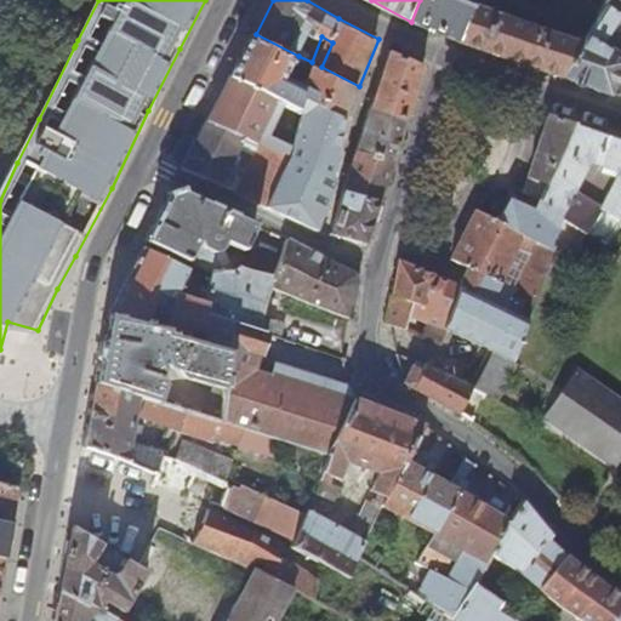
[(420,0),(411,22),(465,41),(478,7),(459,0),(420,0)]
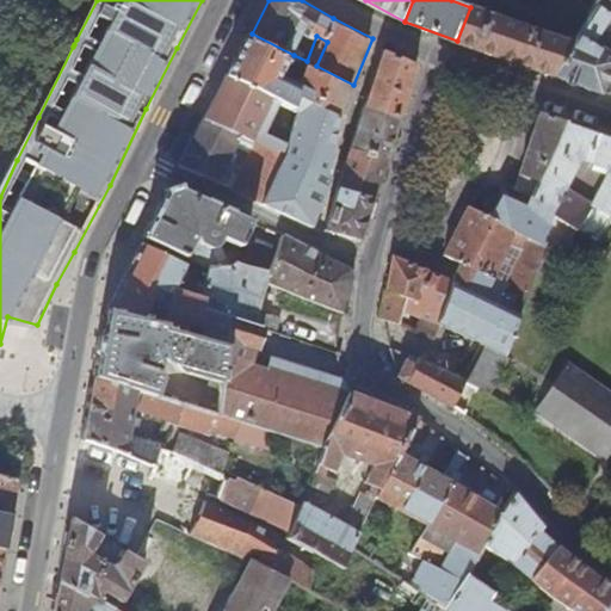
[(579,44),(593,18),(554,2),(551,7),(529,0),(516,0),(516,1),(514,0),(451,0),(470,7),(579,44)]
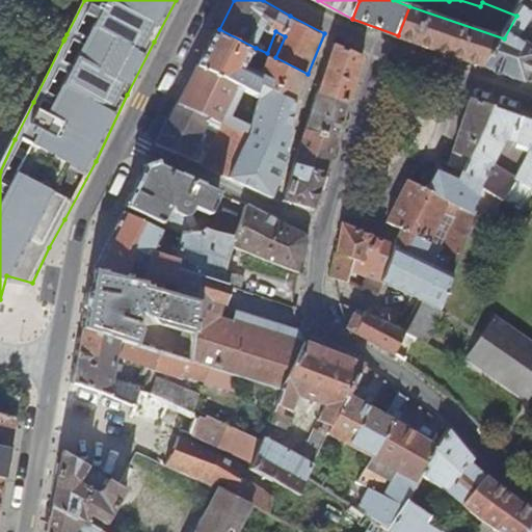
[(398,35),(488,65),(504,38),(409,6),(398,35)]
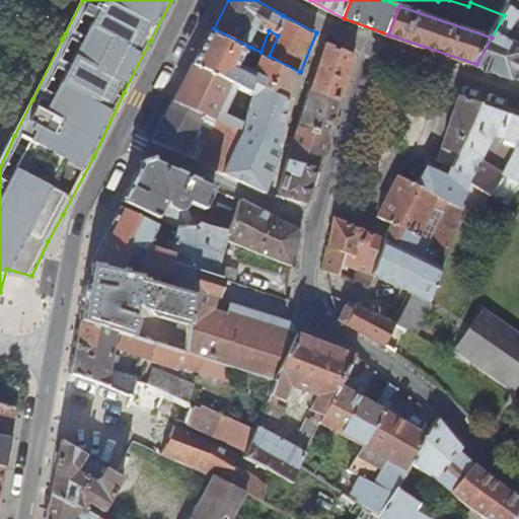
[(476,64),(516,78),(518,73),(518,43),(510,39),(518,20),(518,10),(510,6),(504,15),(492,38),(476,64)]
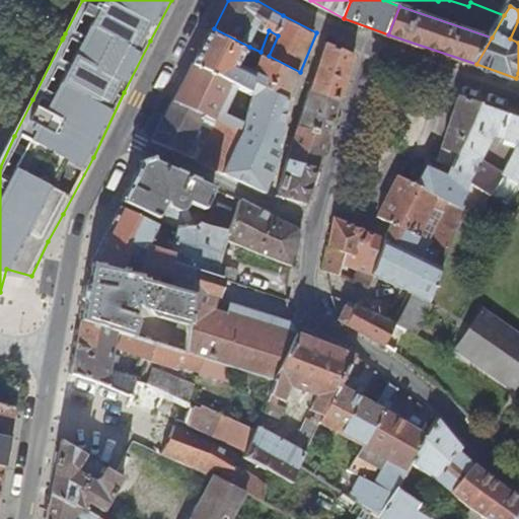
[(291,96),(300,72),(269,56),(265,54),(257,72),(240,64),(249,47),(214,28),(197,61),(252,88),(256,80),(291,96)]
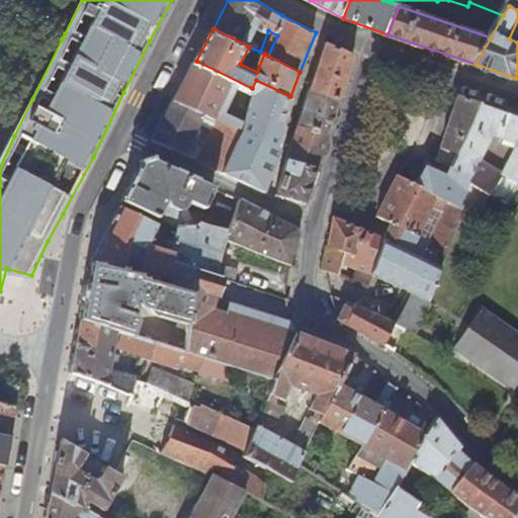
[(314,88),(344,99),(356,52),(329,40),(314,88)]
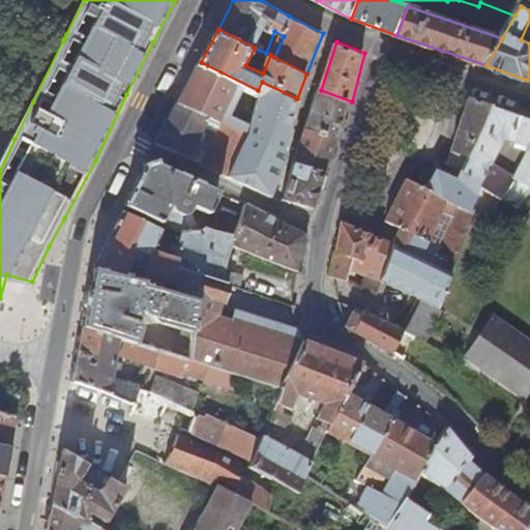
[(255,100),(258,90),(201,62),(181,100),(222,122),(224,118),(239,126),(242,120),(227,112),(230,104),(234,107),(241,93),(255,100)]
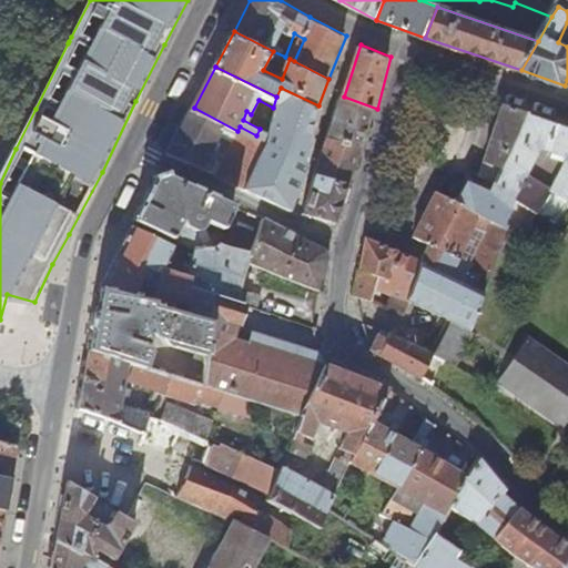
[(331,138),(364,148),(377,109),(344,97),(331,138)]
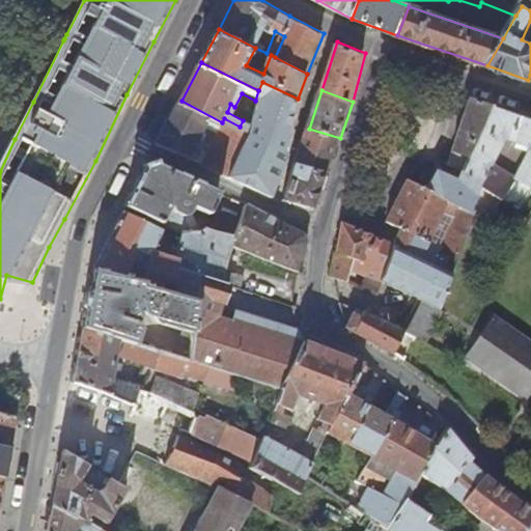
[(476,149),(493,106),(471,98),(457,144),(476,149)]
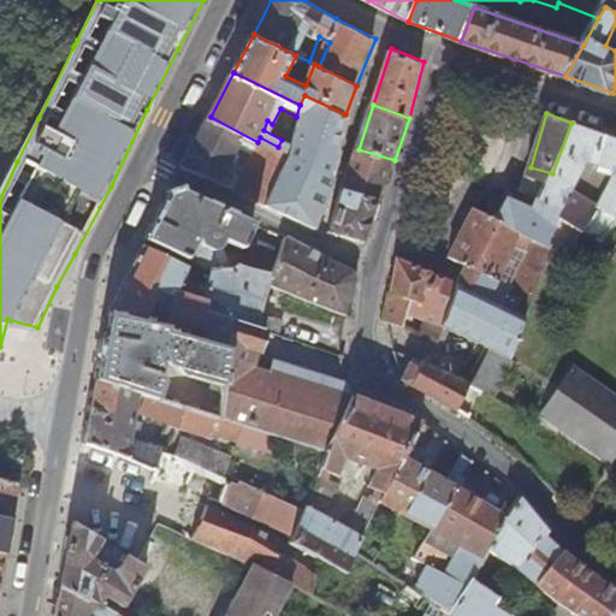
[(241,190),(271,205),(283,178),(294,155),(278,147),(260,137),(258,142),(211,117),(188,160),(188,164),(189,166),(221,181),(237,147),(243,150),(235,170),(247,176),(241,190)]
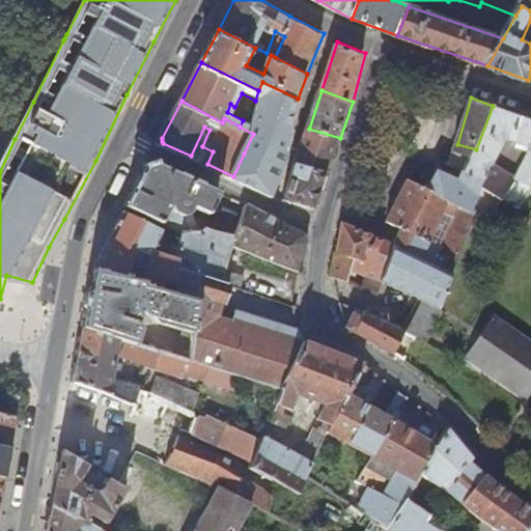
[(530,118),(493,106),(476,149),(473,155),(467,170),(485,178),(494,163),(496,163),(509,136),(530,144),(530,149),(516,174),(530,184),(530,118)]
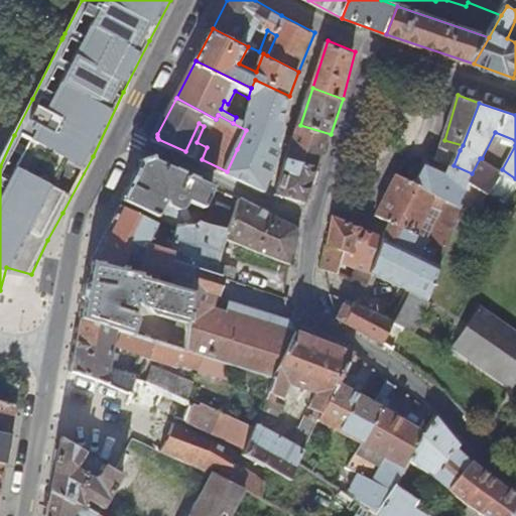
[(199,123),(185,151),(189,153),(197,142),(204,126),(199,123)]
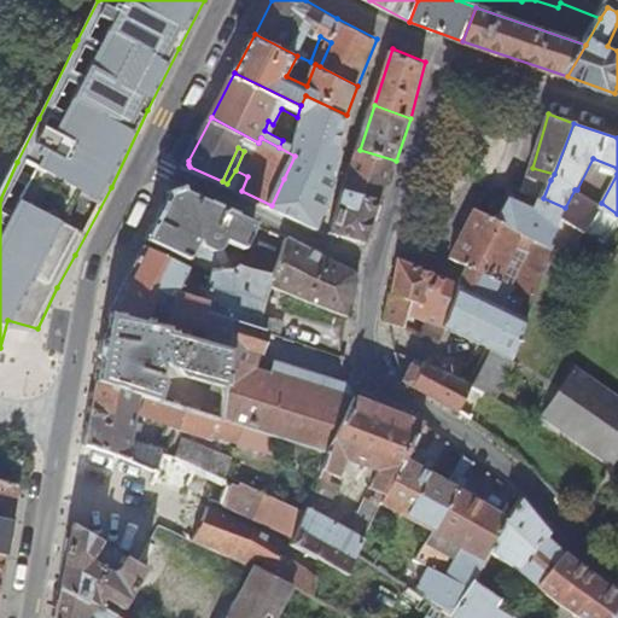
[(348,191),(384,200),(396,161),(360,150),(348,191)]
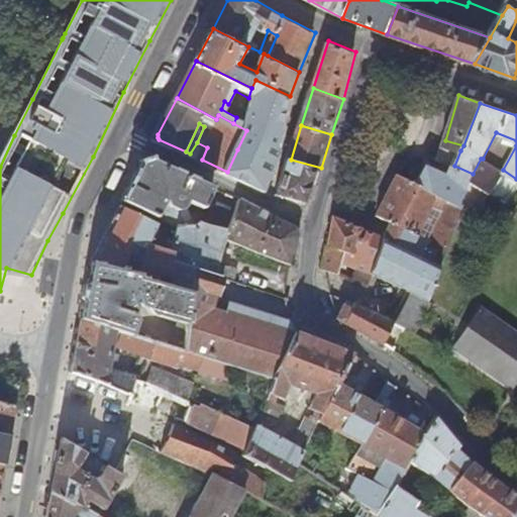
[(503,172),(503,170),(516,145),(516,140),(496,132),(483,159),(502,171),(503,172)]
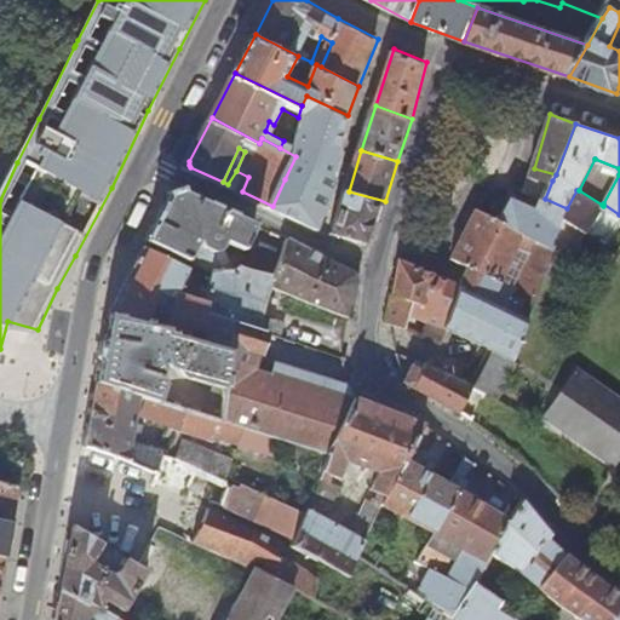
[(545,199),(552,181),(532,174),(528,189),(545,199)]
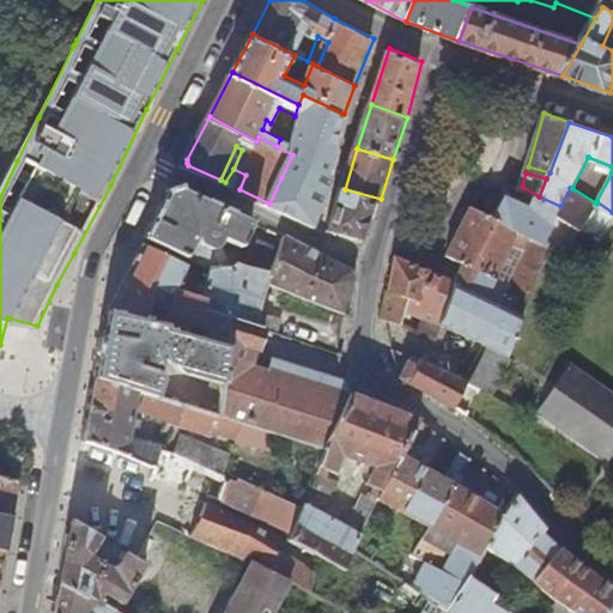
[(560,214),(581,228),(595,202),(572,188),(570,188),(560,206),(539,196),(533,207),(522,202),(523,198),(511,192),(499,217),(498,219),(550,248),(551,244),(553,237),(548,234),(560,214)]
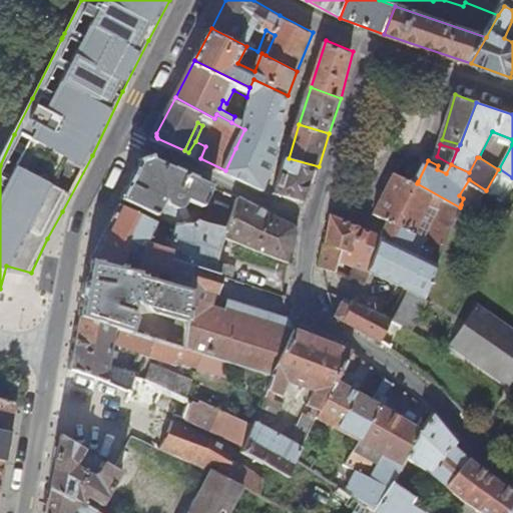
[(308,199),(319,166),(289,158),(278,192),(308,199)]
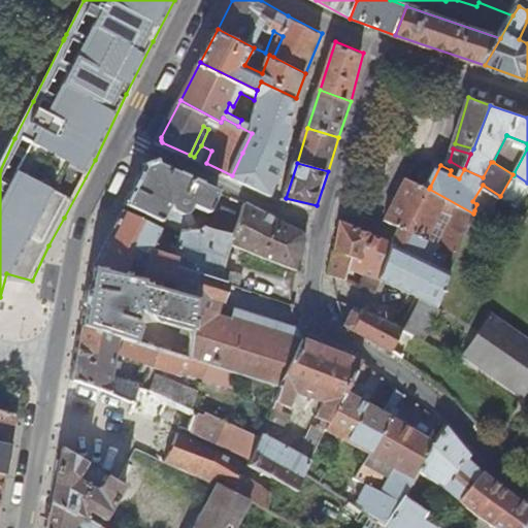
[(213,213),(222,190),(160,166),(147,165),(129,204),(184,232),(207,233),(209,228),(216,230),(218,226),(207,222),(203,225),(194,212),(196,208),(213,213)]
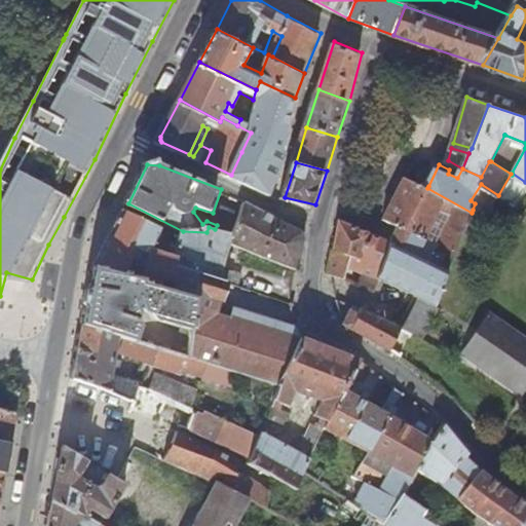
[(519,207),(525,195),(525,182),(512,173),(512,175),(511,174),(498,195),(519,207)]
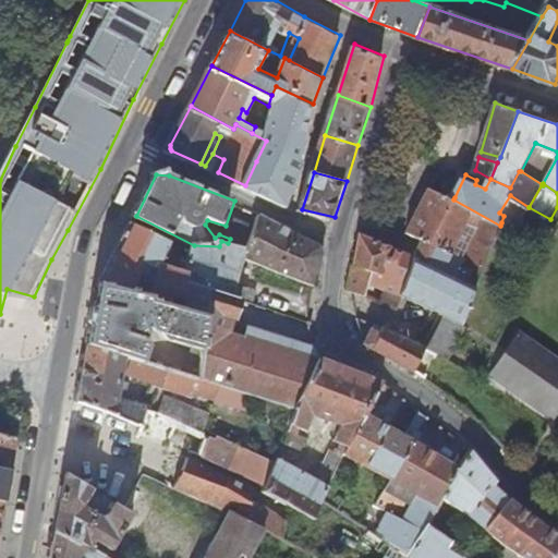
[(412,232),(425,240),(419,255),(419,257),(420,258),(475,288),(500,226),(453,199),(455,197),(433,186),(412,232)]
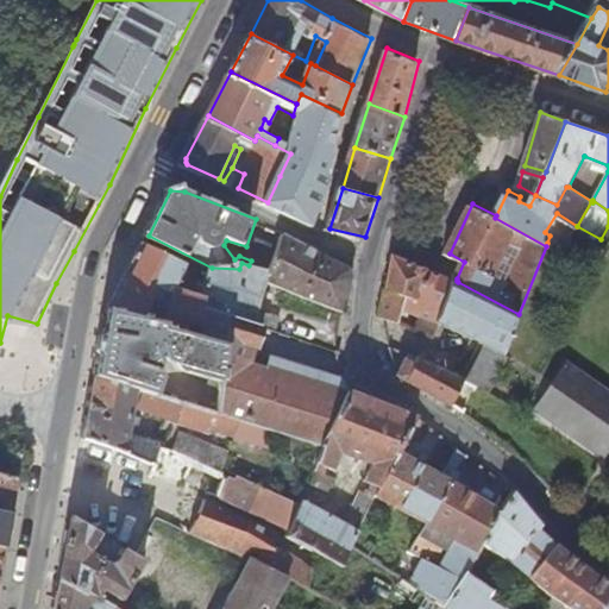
[(352,267),(287,234),(283,245),(274,275),(271,284),(349,309),(357,274),(355,268),(352,267)]
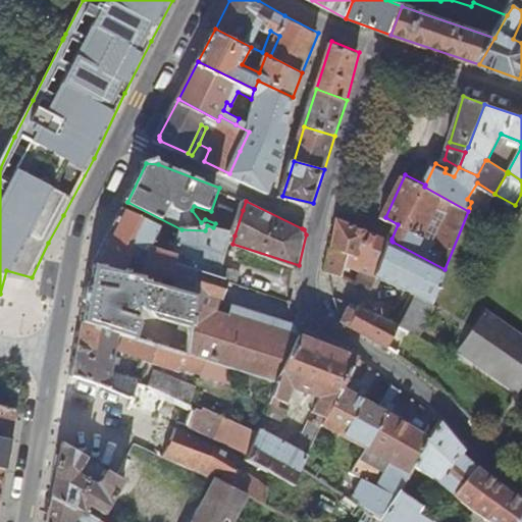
[(235,236),(243,210),(224,204),(217,228),(235,236)]
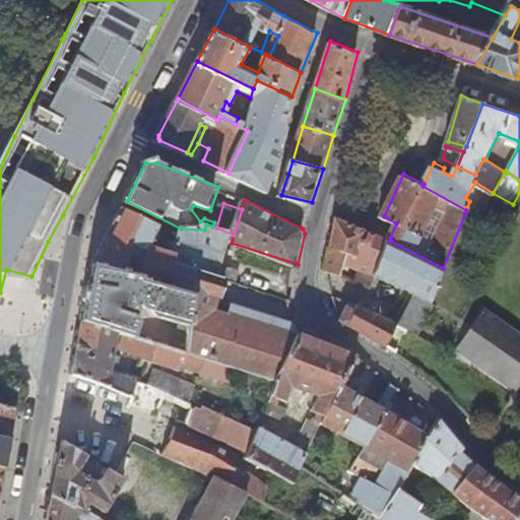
[(160,225),(124,205),(94,263),(129,274),(133,262),(143,267),(140,277),(157,282),(159,275),(171,279),(170,286),(196,295),(194,326),(193,353),(210,360),(220,363),(280,381),(299,333),(299,329),(274,321),(272,330),(232,319),(213,314),(218,297),(222,298),(228,281),(220,278),(172,264),(174,257),(150,250),(160,225)]
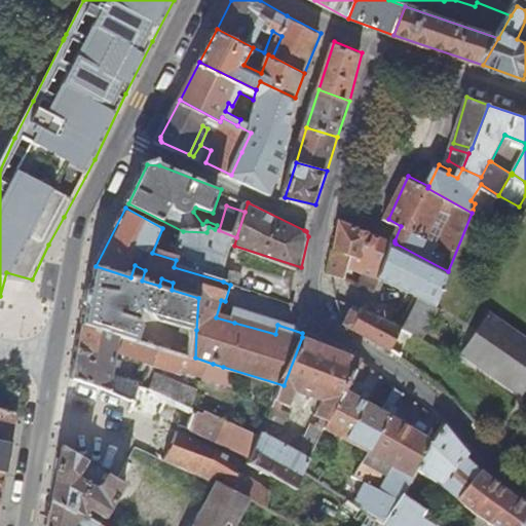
[(382,276),(396,243),(395,242),(395,240),(342,219),(338,248),(336,247),(332,270),(337,273),(350,279),(355,256),(364,259),(362,267),(368,270),(363,285),(378,291),(383,277),(382,276)]
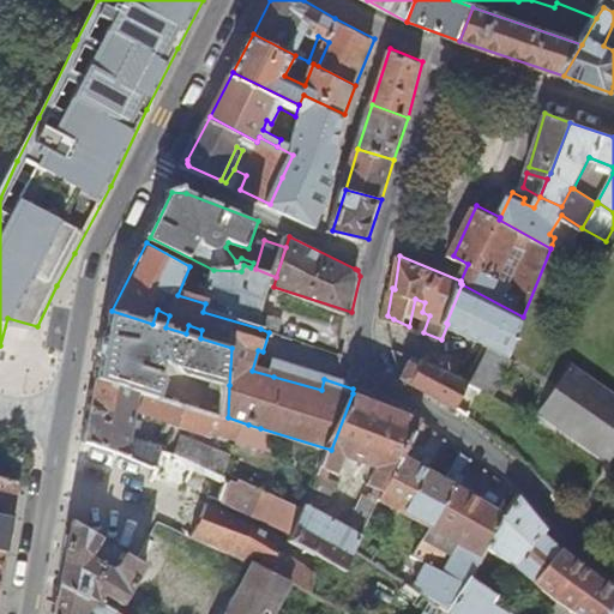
[(274,287),(276,277),(256,269),(251,268),(244,265),(241,271),(214,270),(205,304),(203,312),(260,329),(264,317),(274,287)]
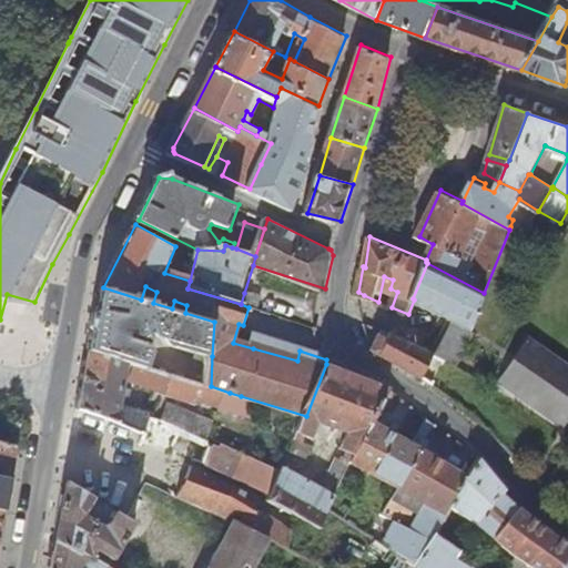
[(454,318),(472,327),(484,293),(427,263),(413,298),(414,300),(453,321),(454,318)]
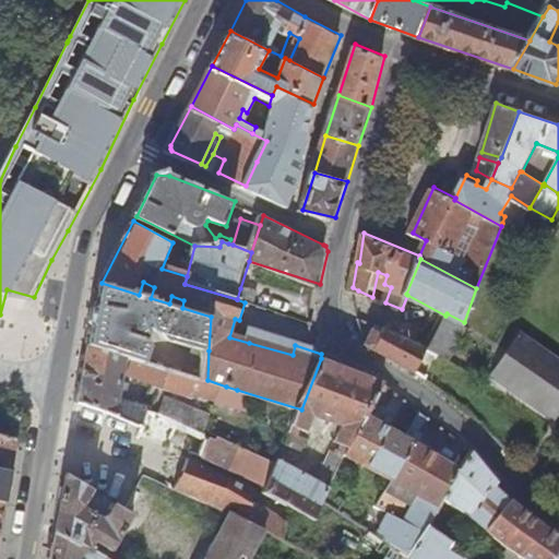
[(143,282),(139,295),(151,298),(154,287),(143,282)]
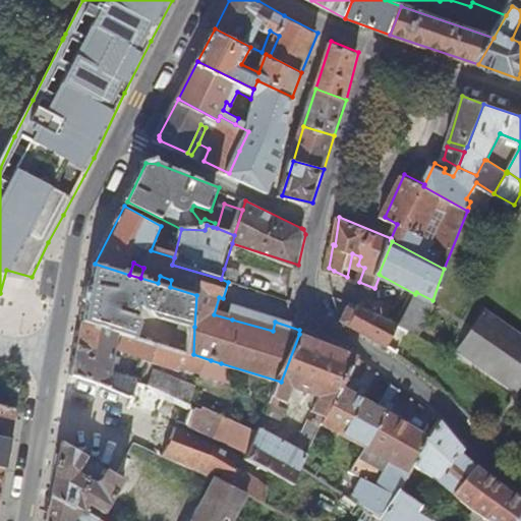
[(129,275),(95,264),(84,322),(119,332),(126,334),(138,338),(141,323),(138,319),(139,309),(137,307),(136,303),(142,302),(145,307),(154,310),(158,316),(194,327),(196,295),(170,287),(158,283),(140,278),(129,275)]
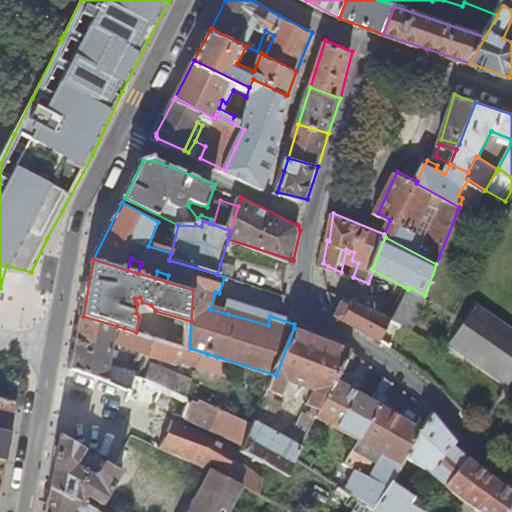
[(230,267),(220,264),(217,274),(224,277),(227,278),(230,267)]
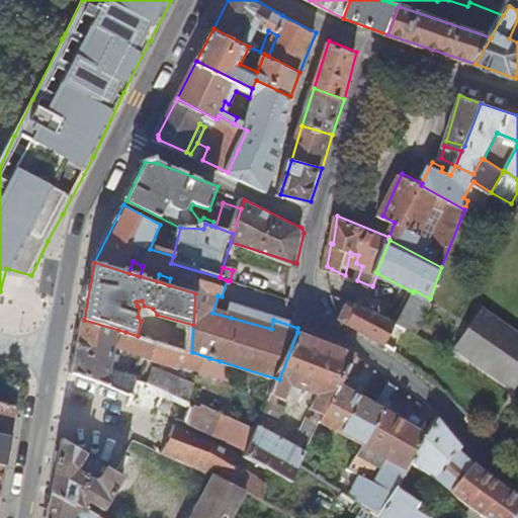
[(230,281),(240,284),(243,274),(233,270),(230,281)]
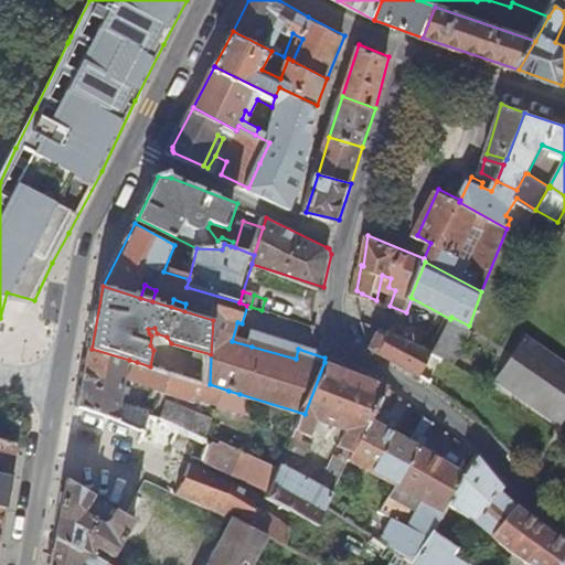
[(455,362),(472,327),(469,326),(451,317),(450,319),(437,353),(447,359),(455,362)]
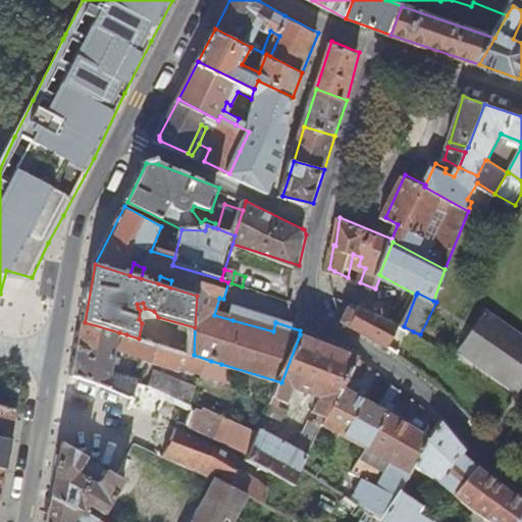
[(347,322),(393,349),(404,326),(364,305),(361,310),(354,306),(346,321),(347,322)]
